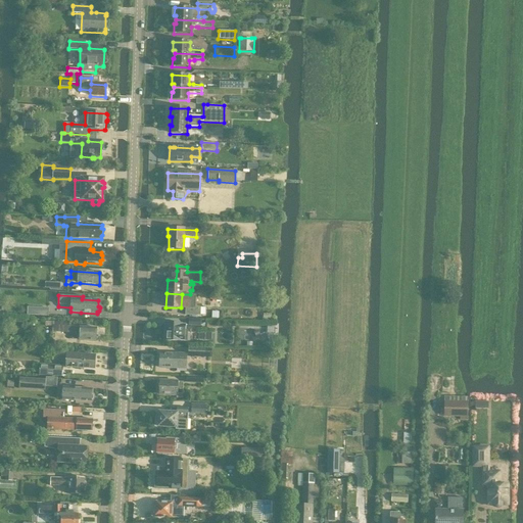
[(185,307),(185,315),(200,316),(200,315),(200,307),(187,304),(185,307)]
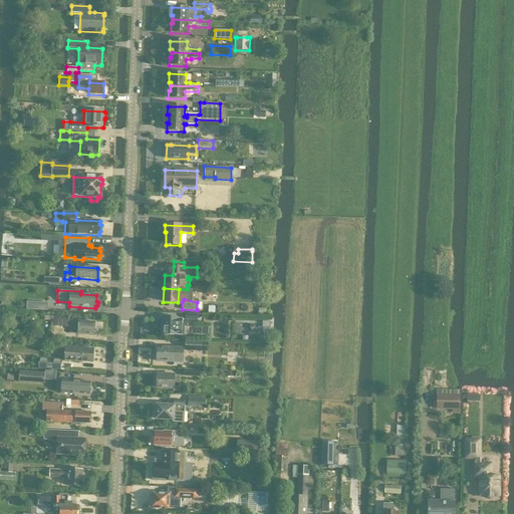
[(44,315),(44,320),(51,320),(51,325),(55,326),(78,327),(78,333),(94,334),(94,333),(96,331),(96,329),(95,328),(94,327),(95,322),(73,320),(73,321),(65,320),(66,316),(52,315),(44,315)]
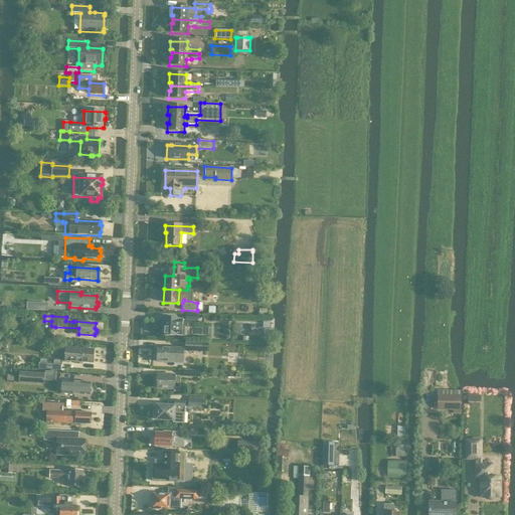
[(184,336),(184,325),(183,325),(183,320),(176,320),(176,319),(163,318),(162,335),(184,336)]
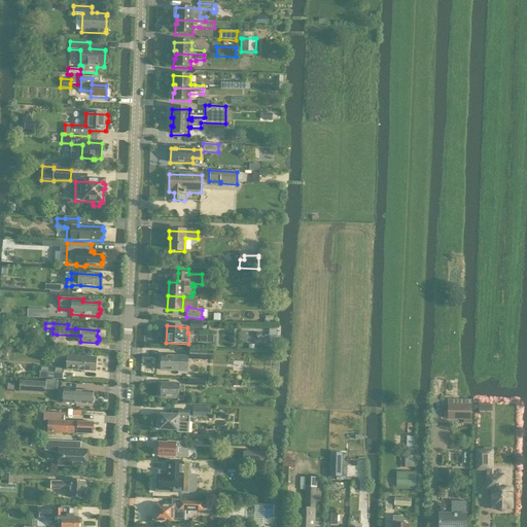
[(190,350),(189,359),(207,360),(207,351),(190,350)]
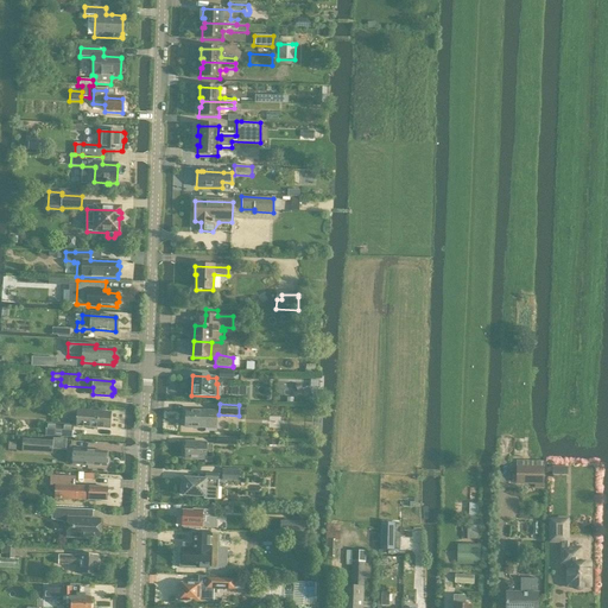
[(196,428),(196,429),(206,429),(206,431),(215,432),(216,413),(208,412),(208,411),(200,410),(200,412),(187,411),(185,426),(196,428)]
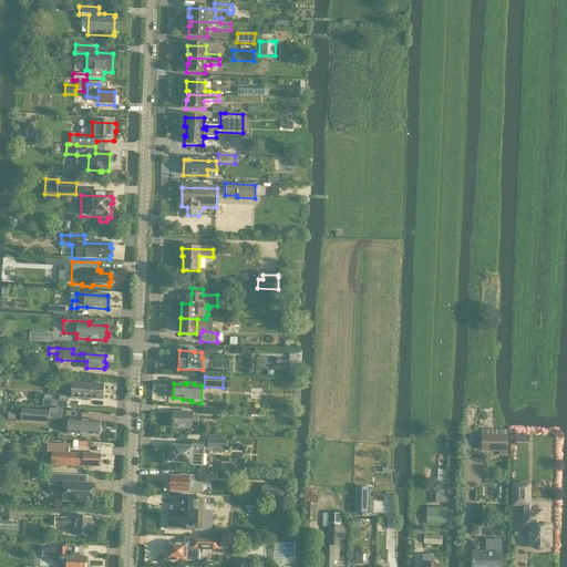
[(71,398),(102,400),(103,385),(72,383),(71,398)]
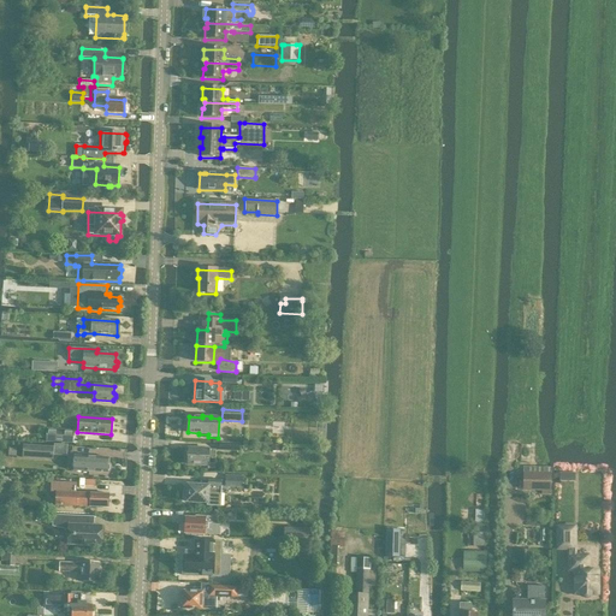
[(73,431),(47,428),(46,442),(73,444),(73,431)]
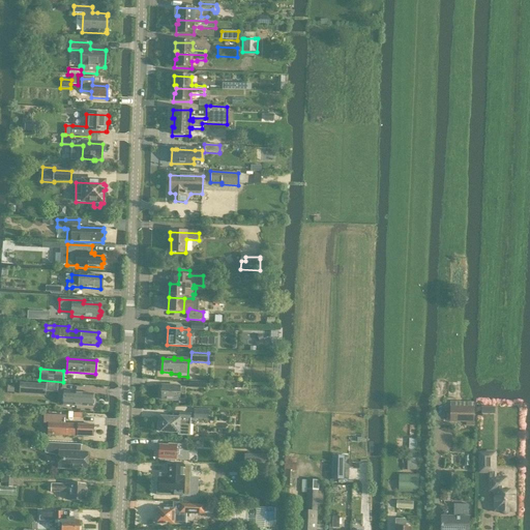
[(21,382),(20,392),(45,394),(46,384),(21,382)]
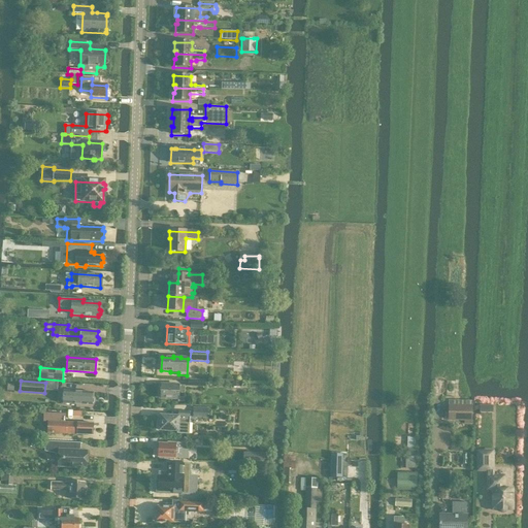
[(184,402),(185,386),(161,385),(161,387),(160,388),(160,391),(161,392),(161,398),(177,398),(177,401),(184,402)]
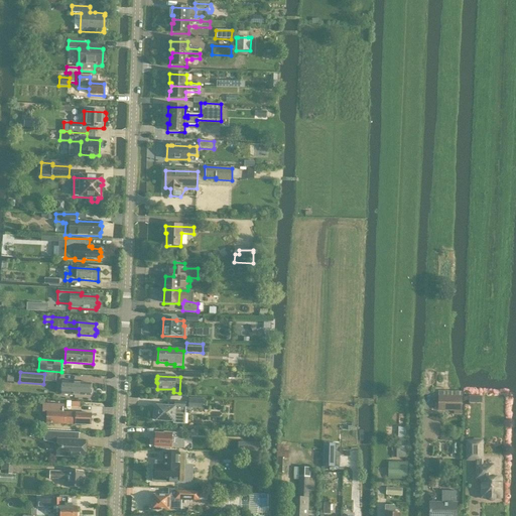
[(55,393),(61,394),(90,396),(90,395),(91,395),(92,394),(92,391),(91,389),(90,389),(91,383),(62,381),(62,382),(56,382),(55,393)]
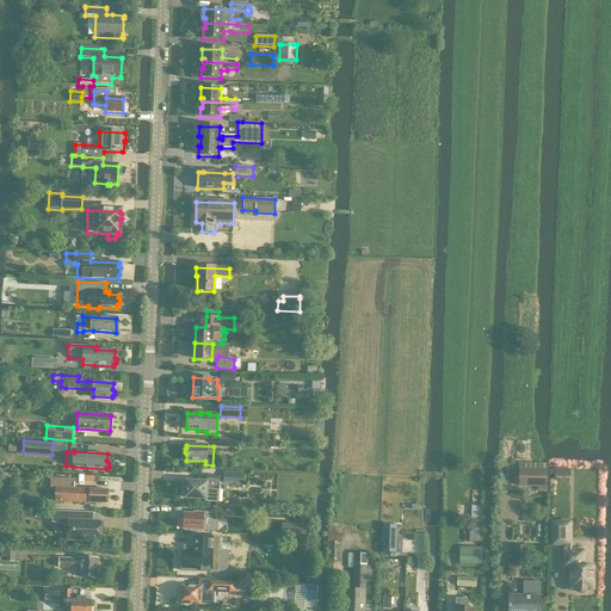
[(545,491),(545,469),(519,469),(518,486),(537,487),(537,491),(545,491)]
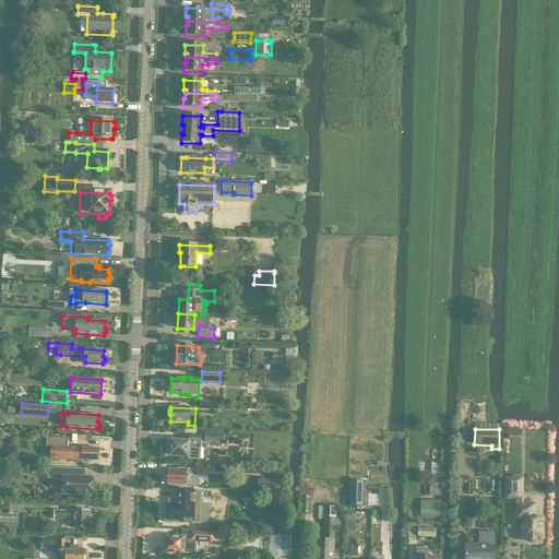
[(221,432),(204,431),(204,442),(221,443),(221,432)]
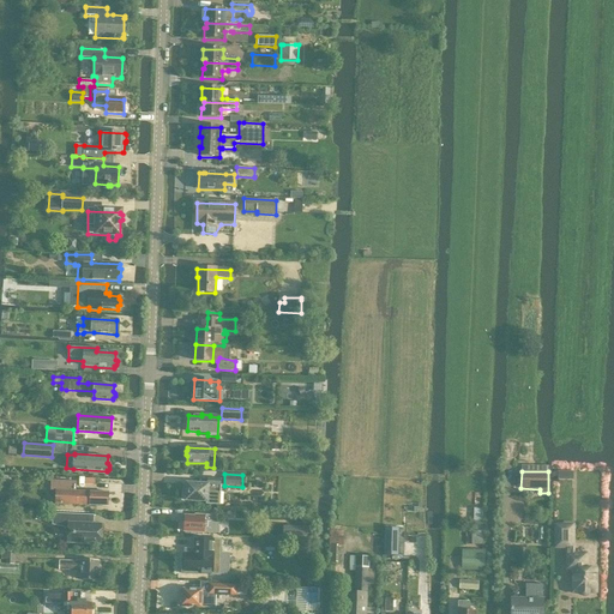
[(197,501),(206,501),(206,505),(220,505),(220,493),(221,479),(208,479),(208,485),(187,483),(187,482),(186,482),(186,492),(185,492),(185,494),(185,495),(185,497),(185,498),(186,498),(186,500),(194,500),(194,501),(197,501)]
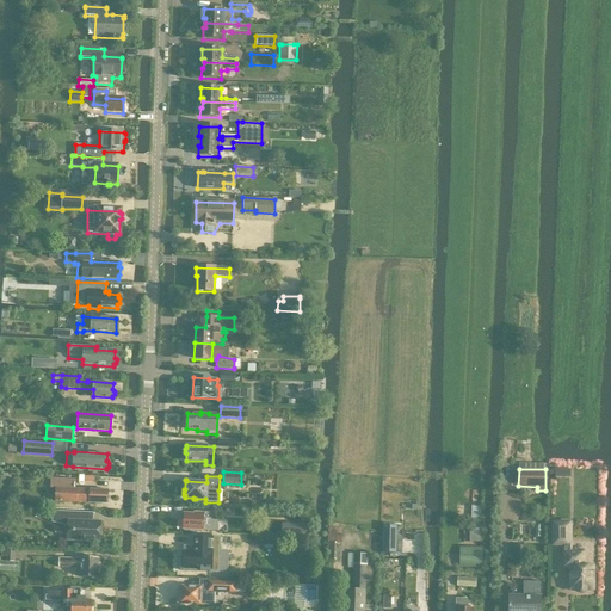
[(50,479),(50,488),(51,488),(56,488),(55,501),(106,504),(107,491),(75,489),(76,480),(73,480),(51,479),(50,479)]
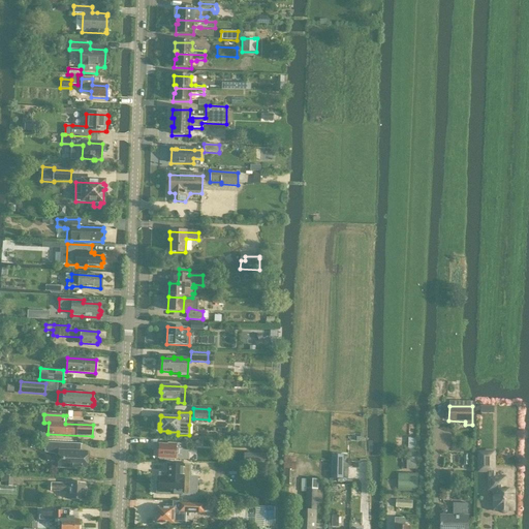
[(406,469),(416,469),(417,438),(408,438),(408,457),(401,457),(401,463),(406,463),(406,469)]
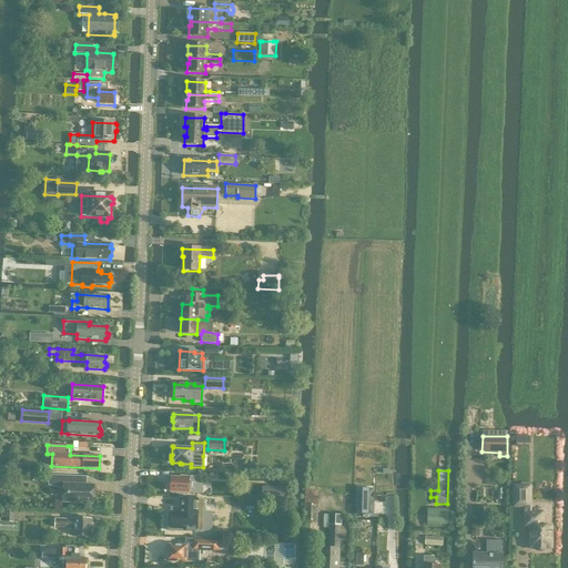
[(62,501),(92,503),(93,485),(81,485),(82,476),(49,475),(48,485),(63,488),(62,501)]
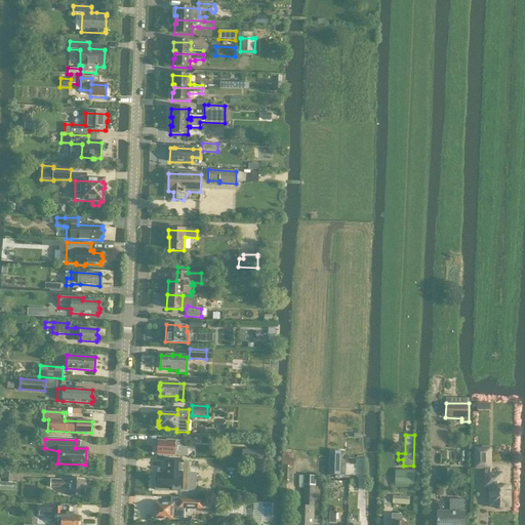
[(182,441),(167,440),(167,442),(158,441),(158,447),(156,447),(156,453),(158,453),(157,454),(174,455),(174,456),(187,456),(187,448),(180,447),(182,441)]
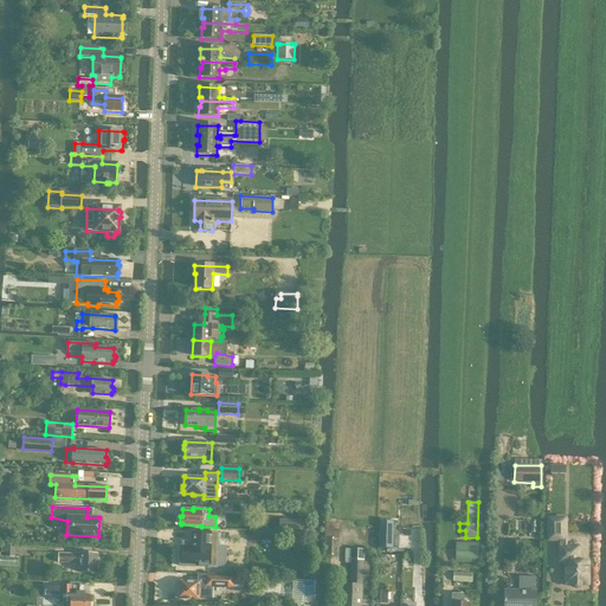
[(304,517),(285,516),(285,529),(292,529),(292,532),(301,532),(301,529),(303,530),(304,517)]
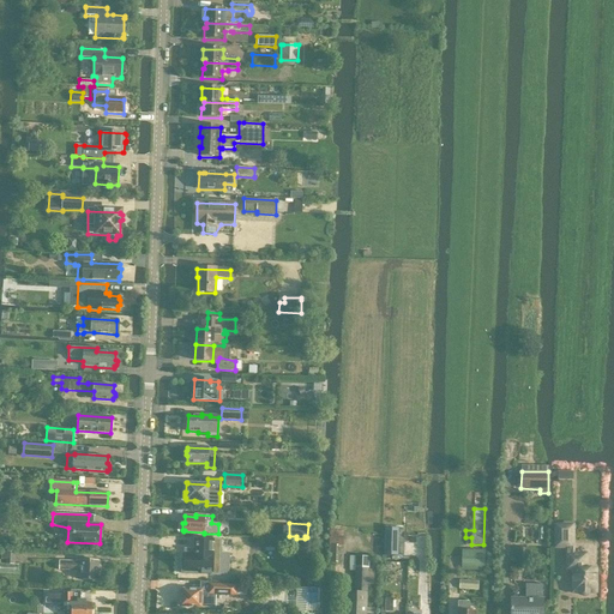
[(573,591),(581,591),(581,593),(581,594),(582,595),(583,596),(584,596),(585,596),(587,595),(588,595),(588,594),(589,593),(589,591),(596,591),(596,569),(585,569),(585,554),(572,554),(573,525),(557,525),(557,547),(567,547),(567,569),(573,569),(573,591)]
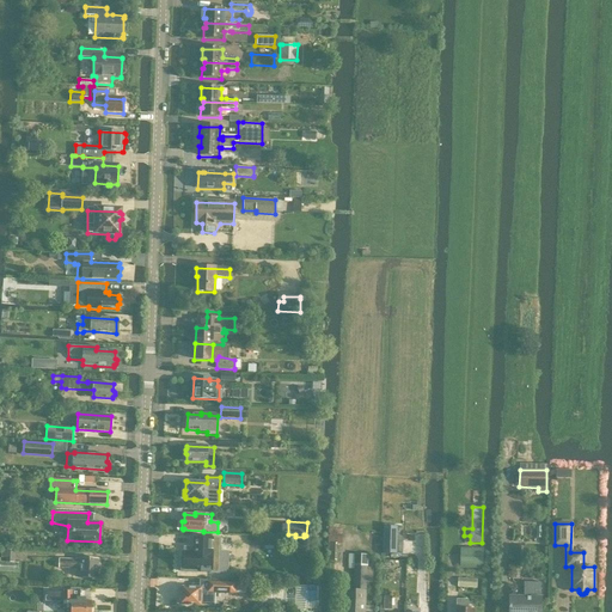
[(384,527),(383,554),(396,554),(397,527),(384,526),(384,527)]
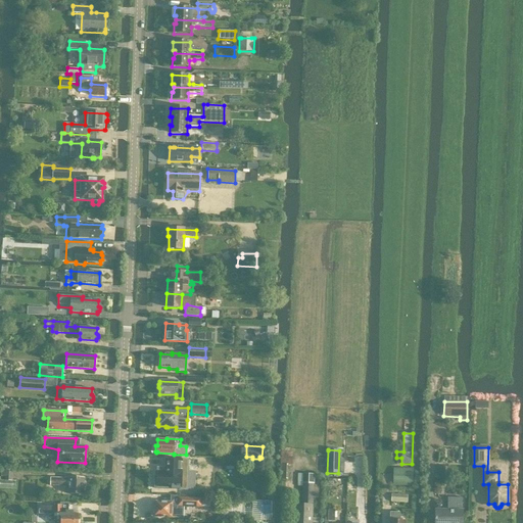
[(292,465),(292,453),(281,453),(280,479),(287,479),(288,465),(292,465)]
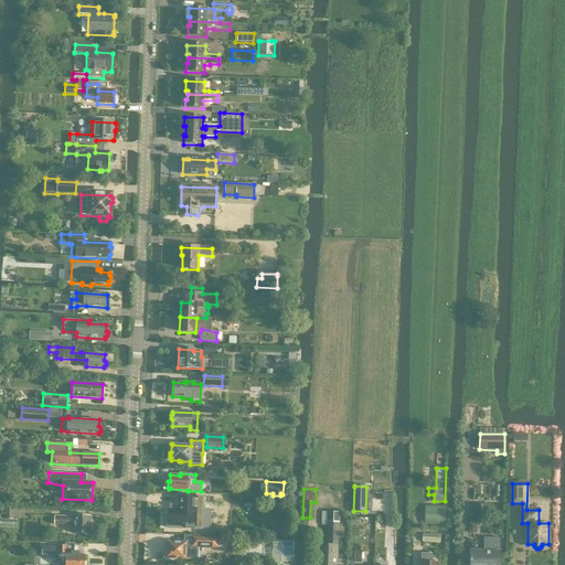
[(170,518),(167,518),(167,528),(202,529),(202,497),(178,497),(178,505),(170,505),(170,518)]
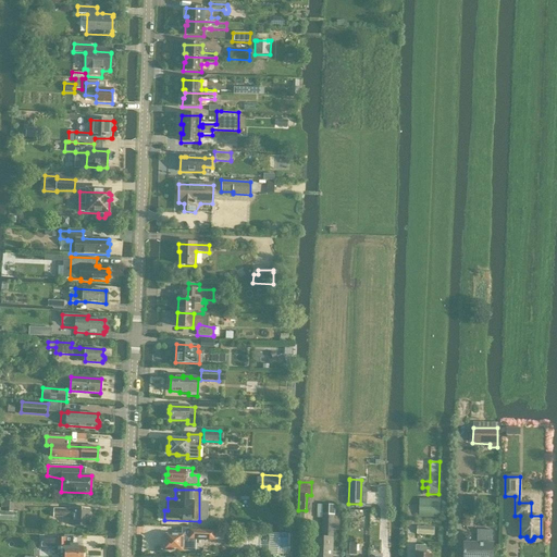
[(419,517),(438,518),(440,499),(419,498),(419,517)]
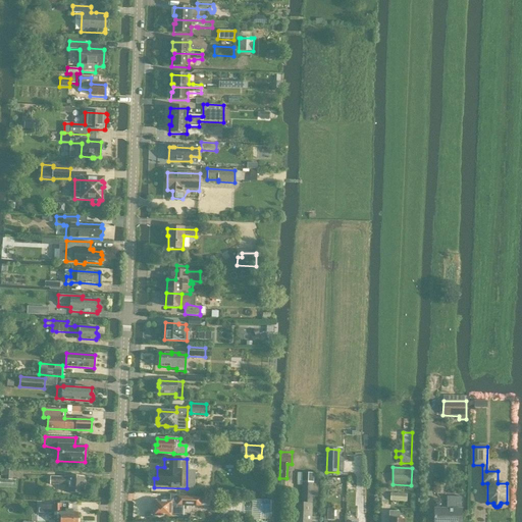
[(1,469),(1,475),(5,475),(5,479),(12,480),(13,470),(1,469)]
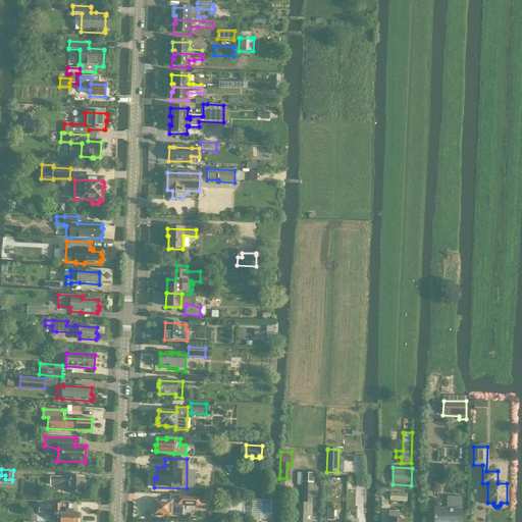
[(296,503),(294,521),(318,521),(318,517),(311,516),(314,473),(299,472),(298,484),(303,484),(302,503),(296,503)]
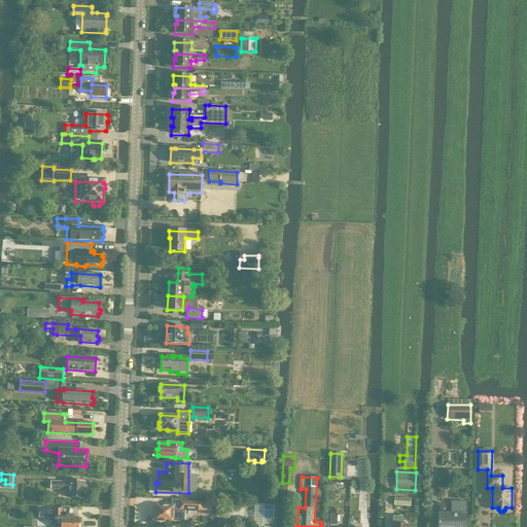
[(84,483),(77,482),(77,480),(75,480),(75,482),(69,482),(69,483),(50,482),(50,489),(69,490),(69,497),(83,498),(84,483)]
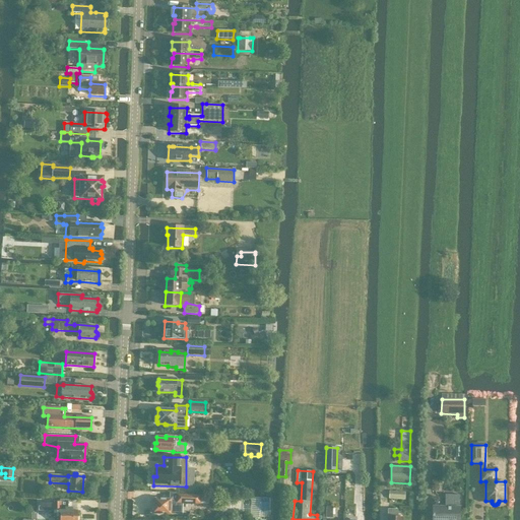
[(389,498),(389,499),(405,500),(406,492),(404,492),(389,491),(389,498)]
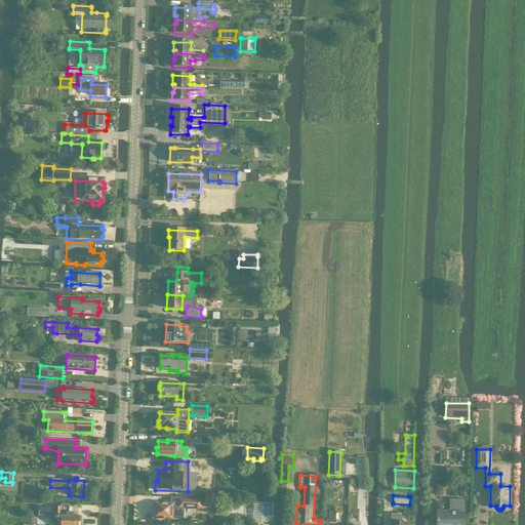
[(154,512),(154,516),(155,517),(155,519),(172,519),(179,520),(180,509),(202,510),(202,500),(202,499),(178,498),(177,506),(172,506),(157,505),(157,510),(155,509),(155,511),(154,512)]
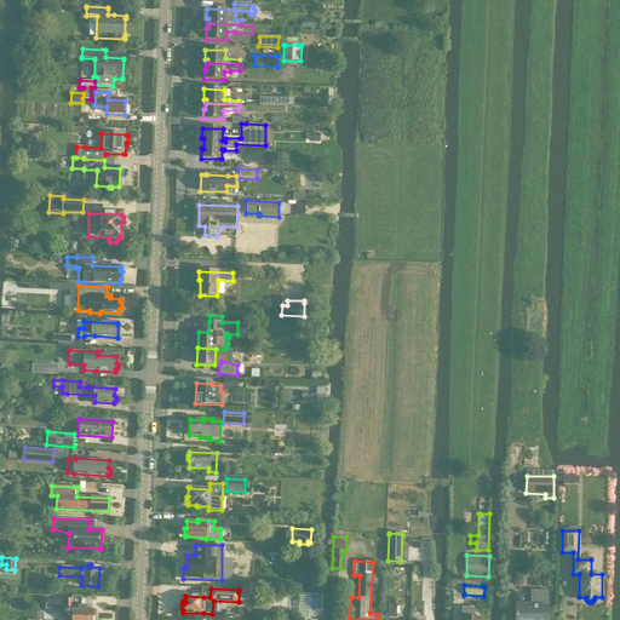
[(547,590),(530,590),(530,598),(534,598),(534,606),(516,604),(516,619),(547,619),(547,606),(541,606),(541,598),(547,598),(547,590)]
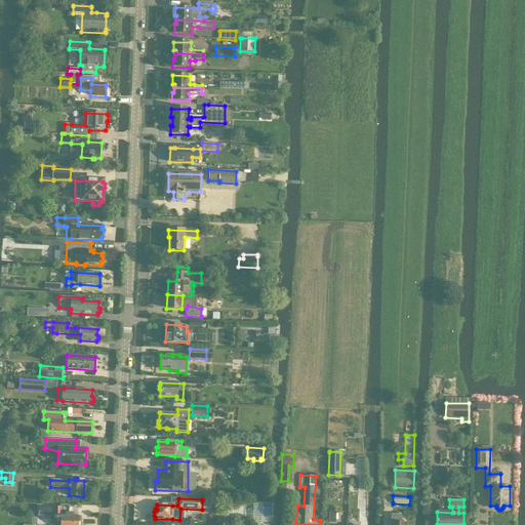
[(39,507),(39,516),(55,517),(54,524),(80,524),(81,523),(78,523),(79,516),(74,516),(70,516),(70,513),(67,513),(67,515),(62,515),(62,508),(39,507)]
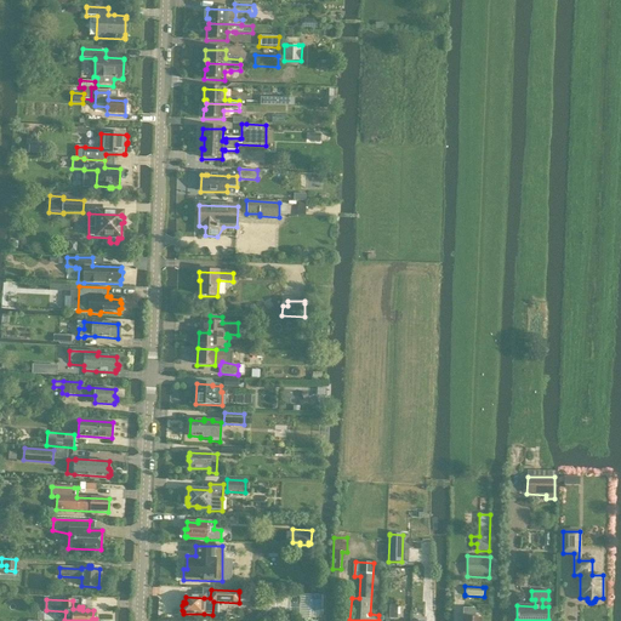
[(473,608),(463,608),(463,619),(461,620),(479,620),(480,617),(473,617),(473,608)]
